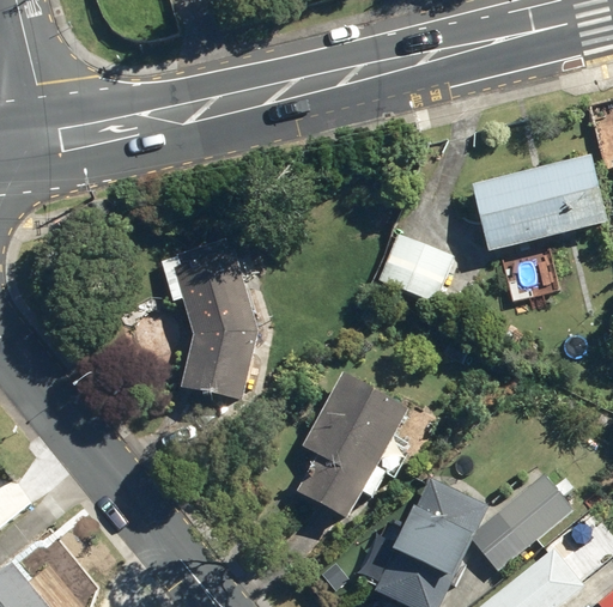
[(472,182),(489,252),(608,222),(590,152),(472,182)]
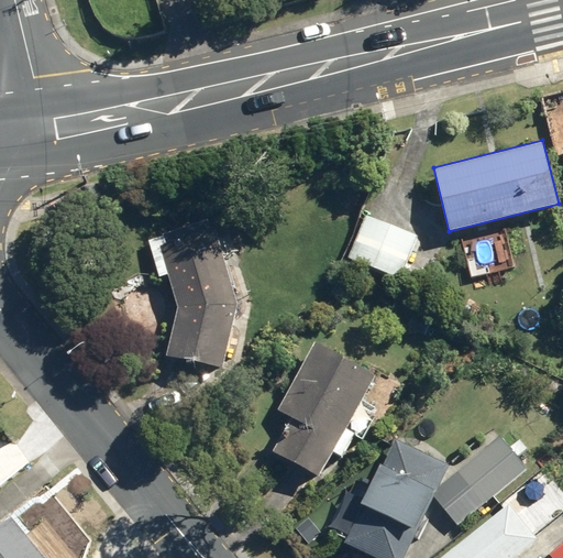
[(346,255),(400,277),(417,236),(363,214),(346,255)]
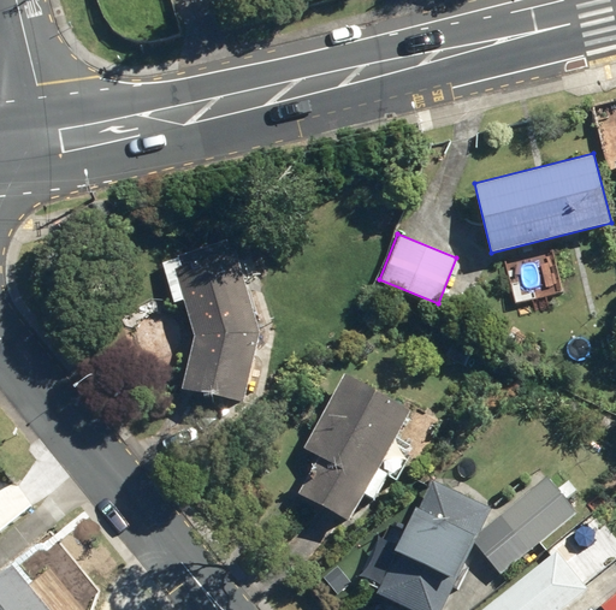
[(235,249),(175,267),(194,333),(181,390),(243,404),(259,333),(235,249)]
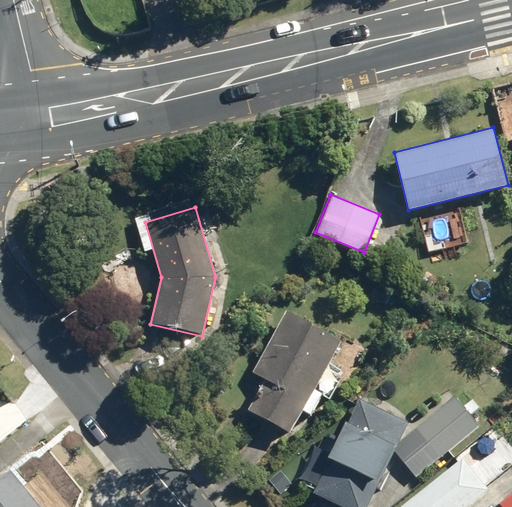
[(296,291),(303,296),(310,288),(303,282),(296,291)]
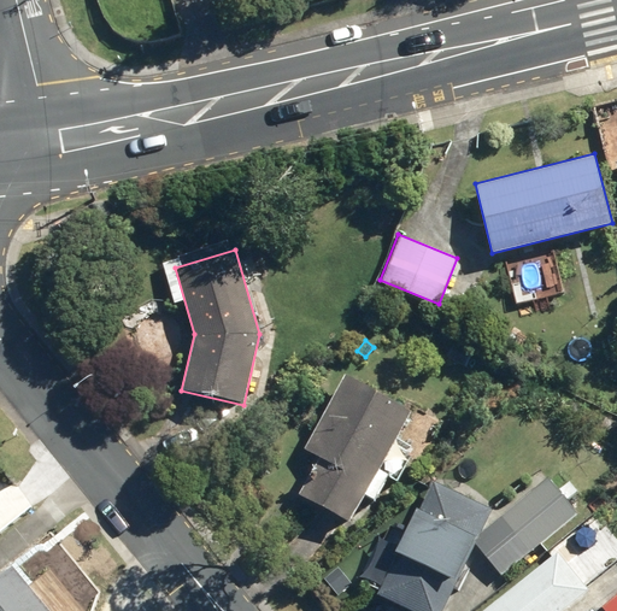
[(446,354),(463,364),(470,351),(452,341),(446,354)]
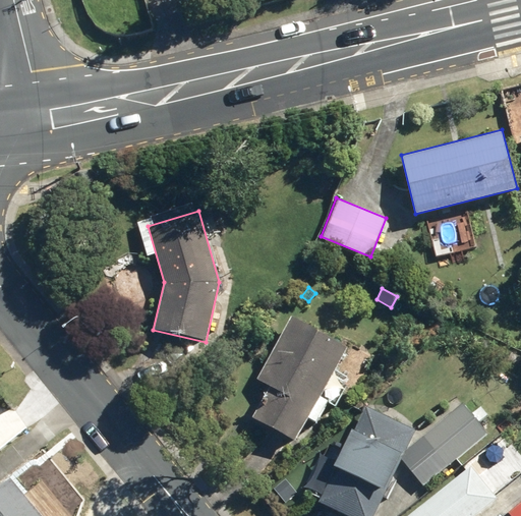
[(315,422),(328,401),(320,396),(347,348),(292,316),(255,379),(268,386),(250,415),(294,441),(307,418),(315,422)]
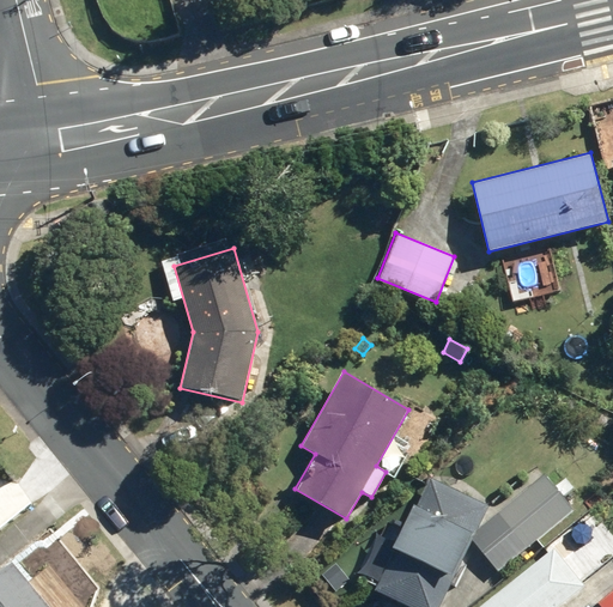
[(297,412),(305,418),(311,410),(303,404),(297,412)]
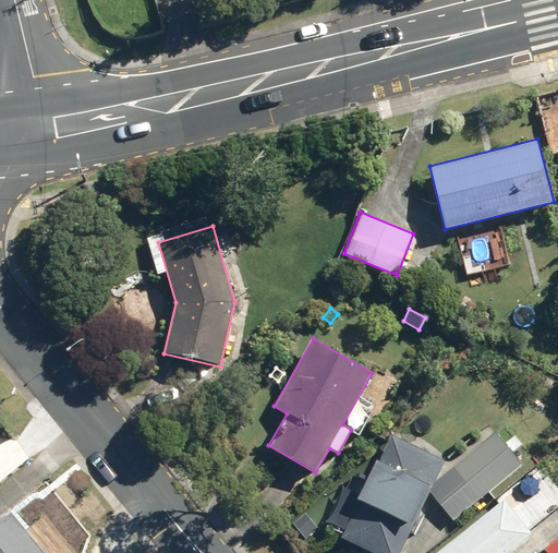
[(451,520),(522,463),(495,430),(435,480),(445,459),(391,433),(341,539),(372,552),(399,552),(429,492),(451,520)]
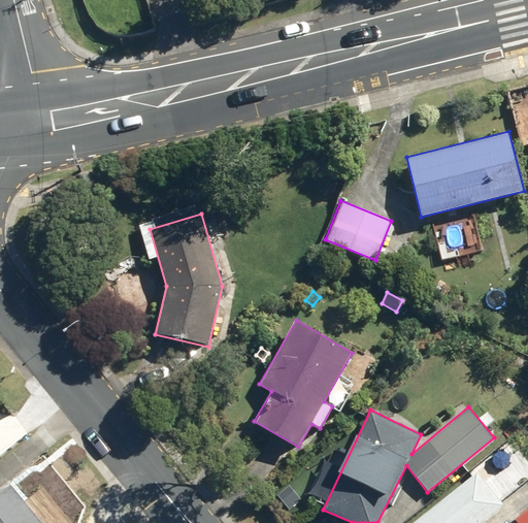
[(408,522),(480,522),(504,504),(476,470),(408,522)]
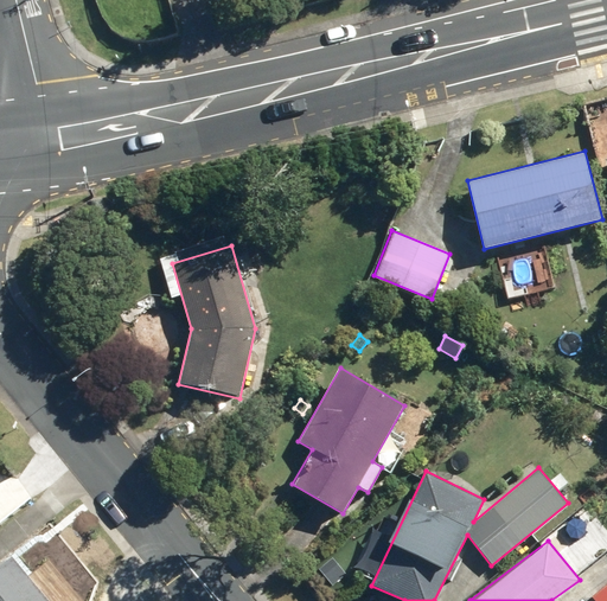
[(0,600),(48,600),(10,555),(5,560),(0,554),(0,600)]
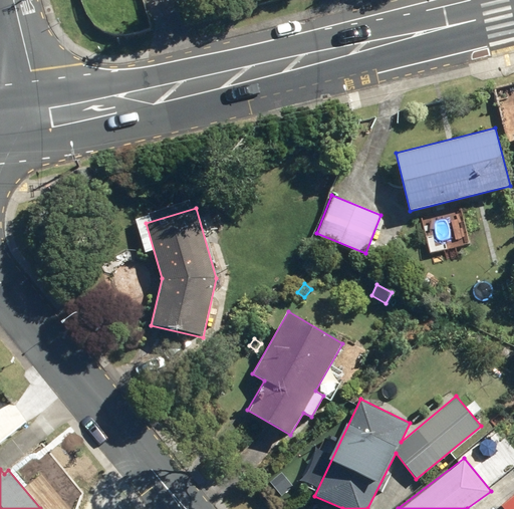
[(513,508),(513,497),(502,507),(504,508),(513,508)]
